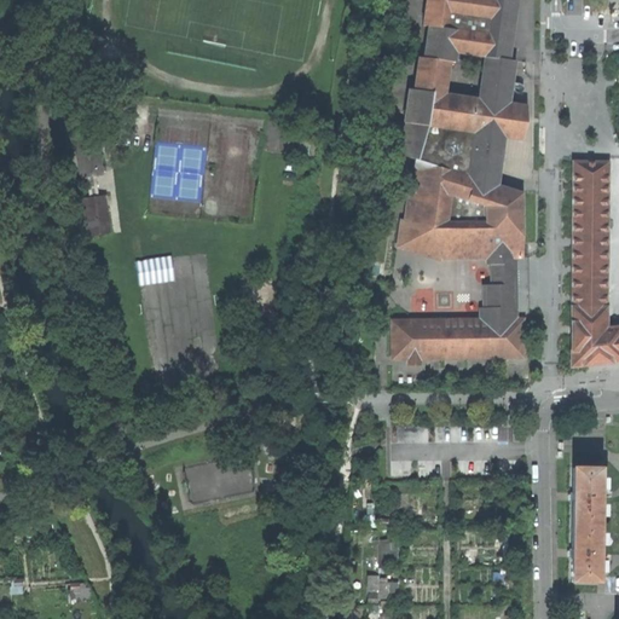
[(427,0),(424,23),(429,23),(426,55),(421,53),(416,86),(410,86),(406,120),(401,119),(392,149),(416,156),(408,218),(449,231),(443,256),(489,255),(490,262),(493,262),(493,283),(486,284),(485,306),(482,306),(482,317),(394,318),(394,354),(411,354),(411,363),(423,363),(423,354),(502,354),(502,357),(526,357),(526,318),(519,318),(519,290),(519,256),(525,256),(524,192),(512,189),(498,184),(489,180),(499,105),(509,106),(510,102),(513,86),(516,58),(510,58),(518,0),(427,0)]
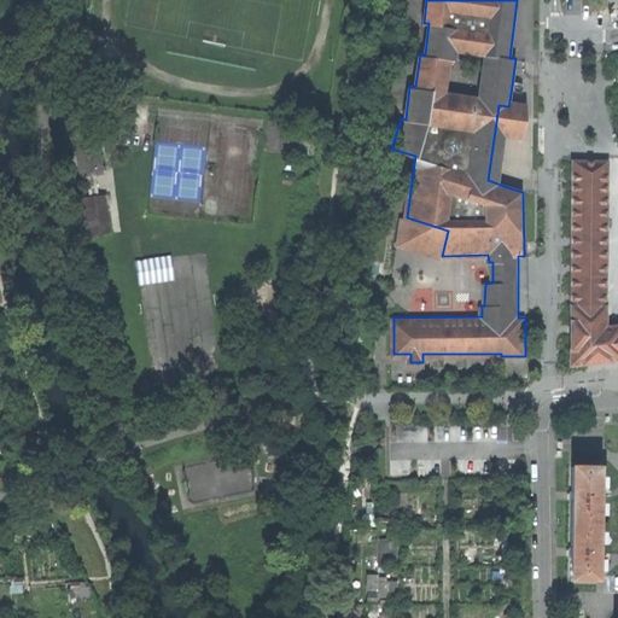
[(526,104),(509,101),(508,106),(499,105),(488,180),(497,184),(505,135),(523,138),(526,122),(526,104)]
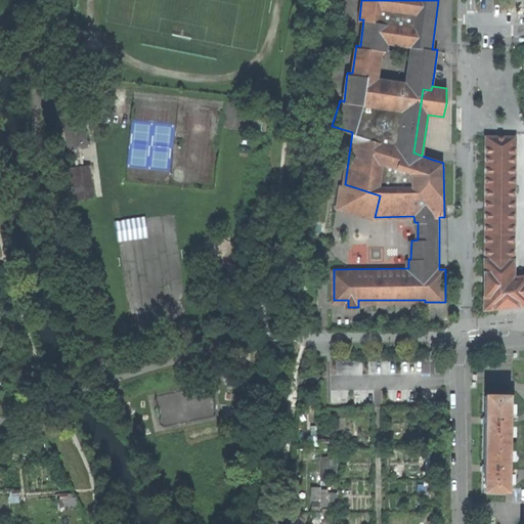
[(69,154),(88,150),(84,119),(64,121),(69,154)]
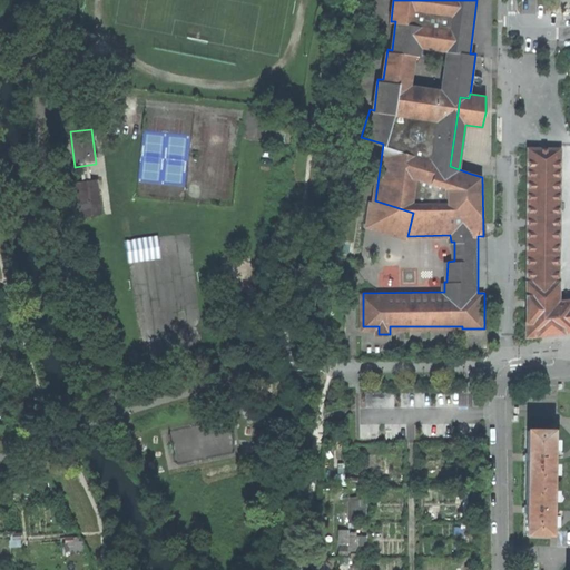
[(569,300),(560,302),(560,249),(561,180),(562,150),(530,149),(528,337),(541,336),(569,333),(569,300)]
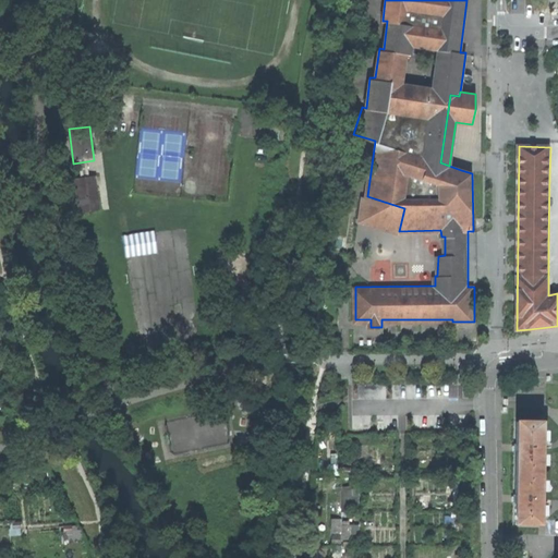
[(81,216),(101,213),(97,179),(76,182),(79,197),(81,216)]
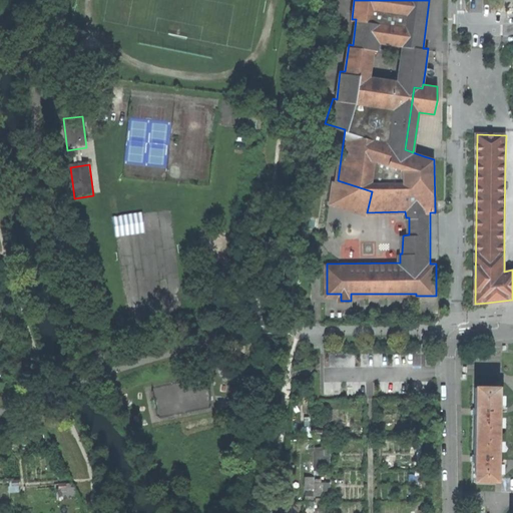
[(367,215),(367,212),(372,191),(338,180),(334,179),(331,203),(367,215)]
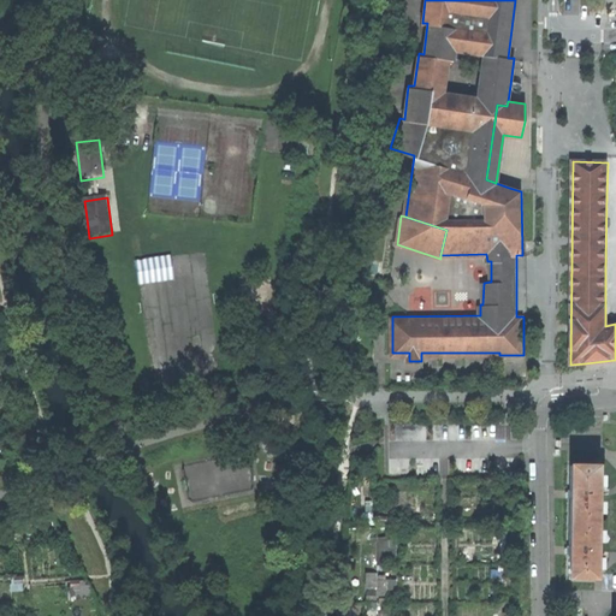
[(175,279),(172,254),(137,258),(140,283),(175,279)]
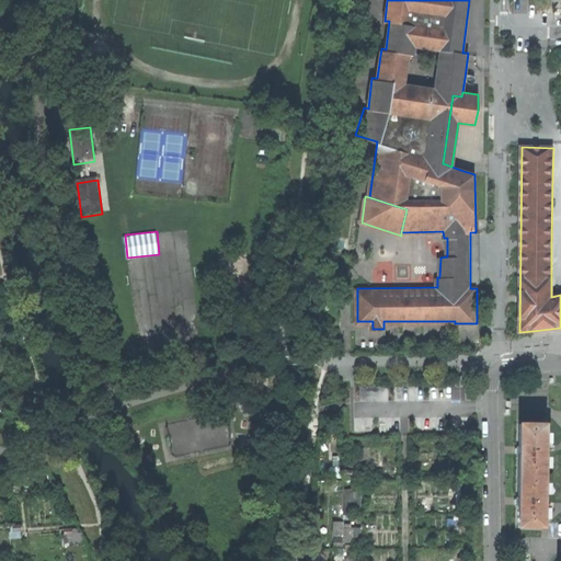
[(518,454),(518,476),(542,476),(544,424),(519,424),(518,445),(518,446),(518,449),(517,454),(518,454)]
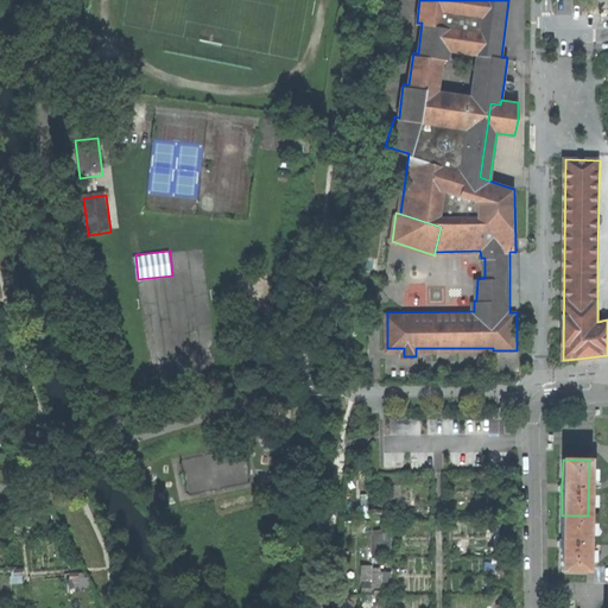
[(356,517),(368,517),(368,492),(356,492),(356,517)]
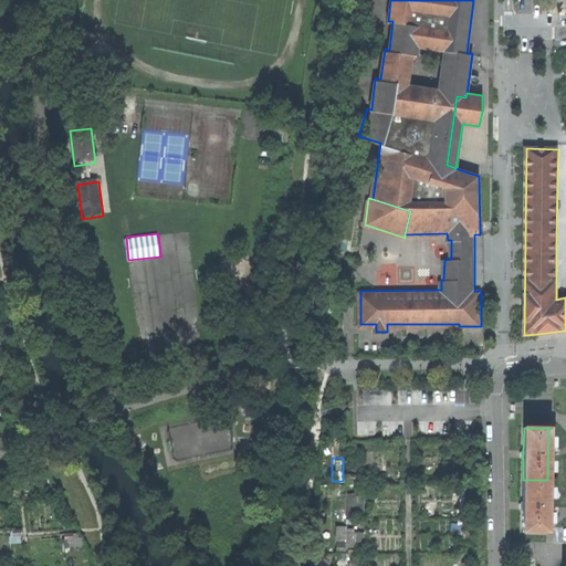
[(523,531),(547,531),(547,480),(523,480),(523,500),(522,501),(522,504),(522,507),(523,509),(523,531)]
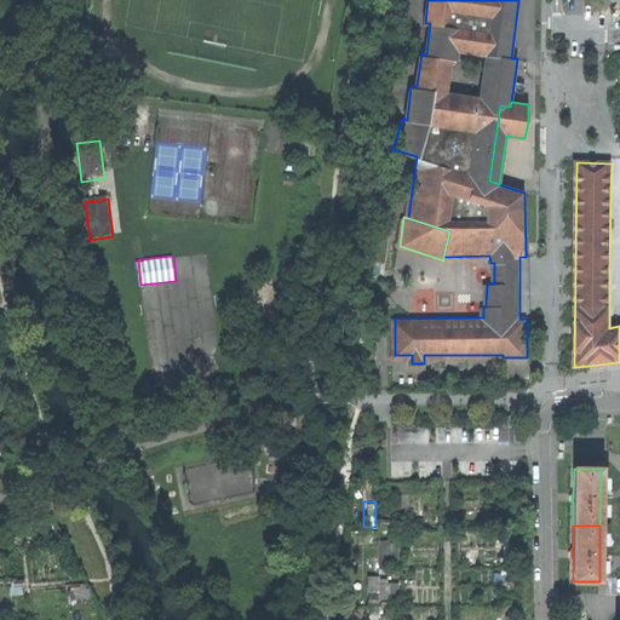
[(503,556),(512,556),(512,539),(503,539),(503,556)]
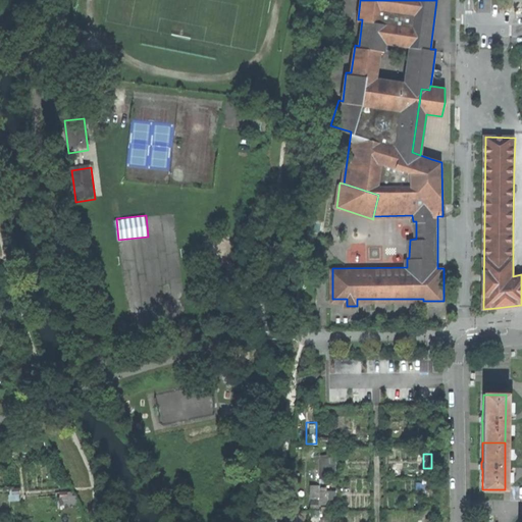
[(326,456),(318,456),(318,470),(326,470),(326,456)]
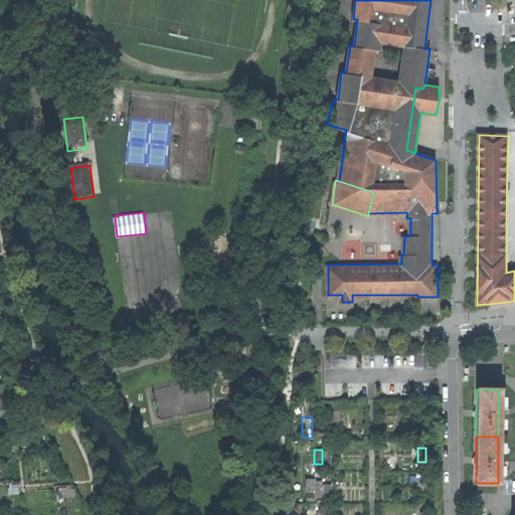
[(417,495),(424,495),(425,477),(417,477),(417,495)]
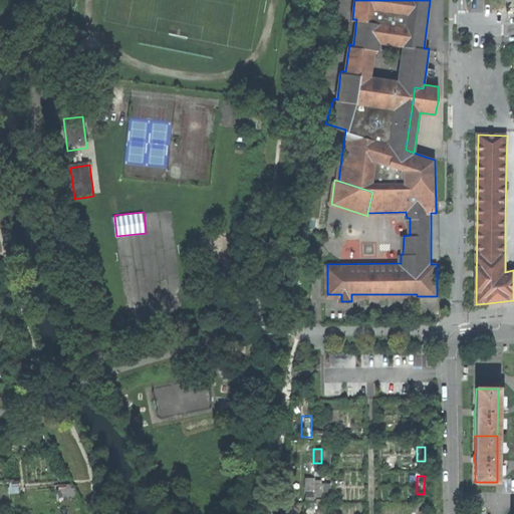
[(313,494),(321,495),(321,483),(313,483),(313,494)]
